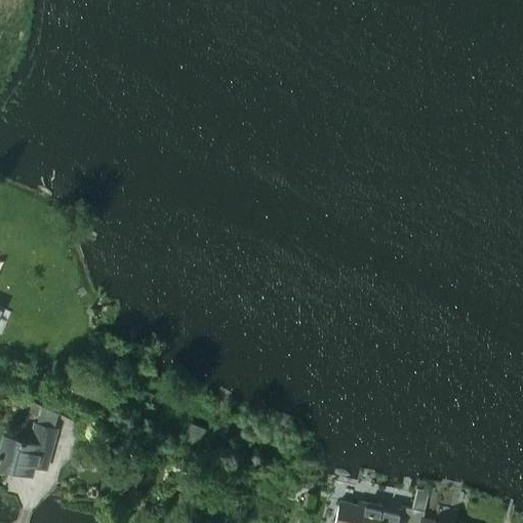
[(131,387),(128,395),(151,404),(154,396),(131,387)]
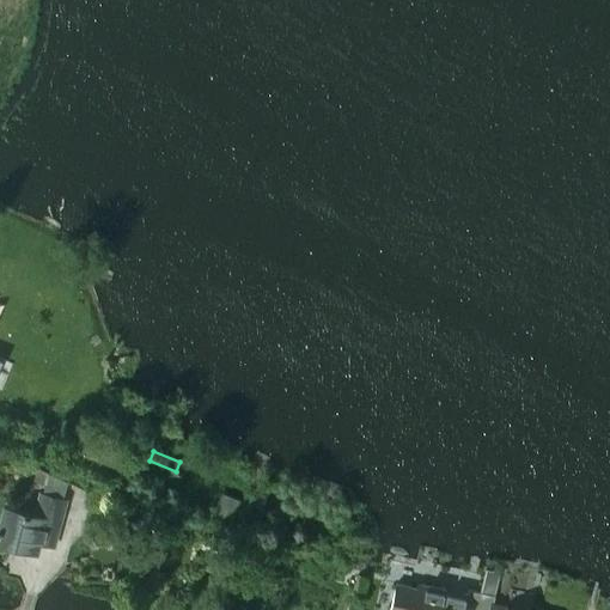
[(34,467),(29,480),(46,486),(50,475),(34,467)]
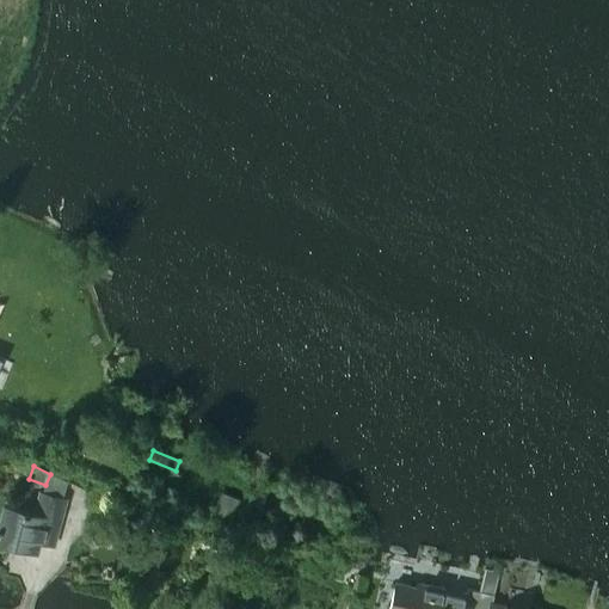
[(54,545),(65,503),(42,497),(37,517),(6,509),(0,529),(0,542),(36,552),(40,541),(54,545)]
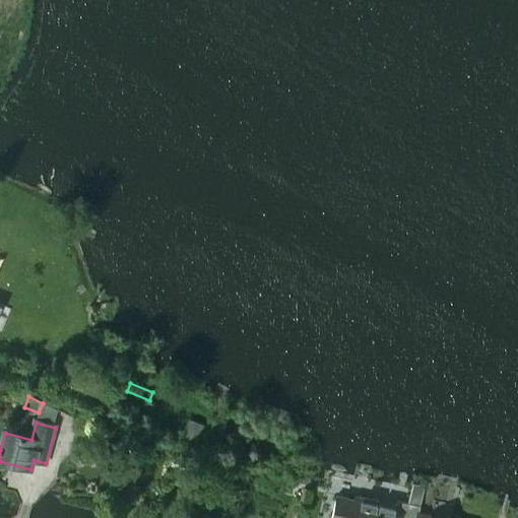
[(188,426),(184,437),(198,443),(202,432),(188,426)]
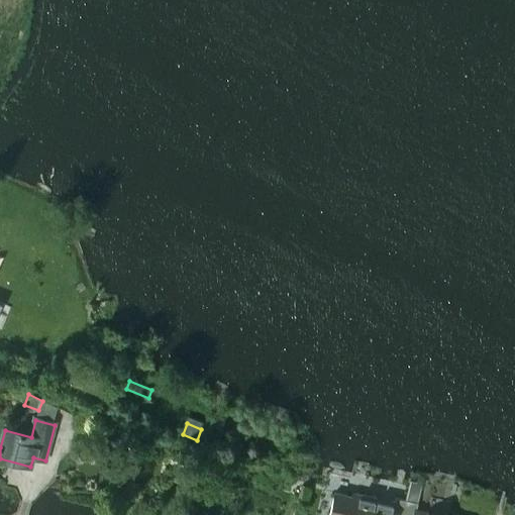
[(335,495),(330,514),(403,514),(406,502),(396,500),(395,504),(394,504),(393,508),(377,504),(377,500),(355,496),(354,500),(335,495)]
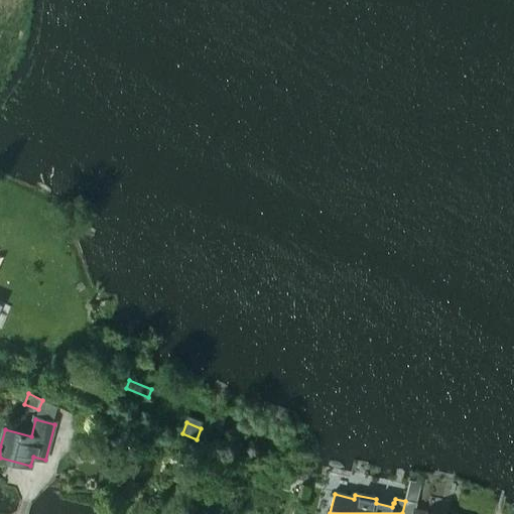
[(405,501),(402,513),(415,513),(417,504),(406,502),(405,501)]
